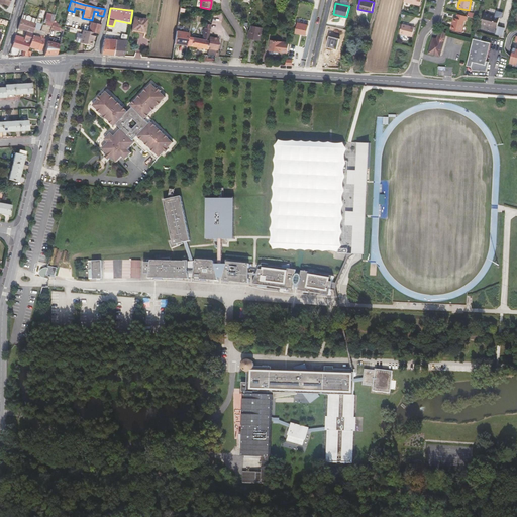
[(485,13),(482,24),(497,28),(495,34),(501,35),(503,27),(497,26),(499,17),(500,18),(501,12),(499,11),(498,13),(496,13),(495,16),(485,13)]
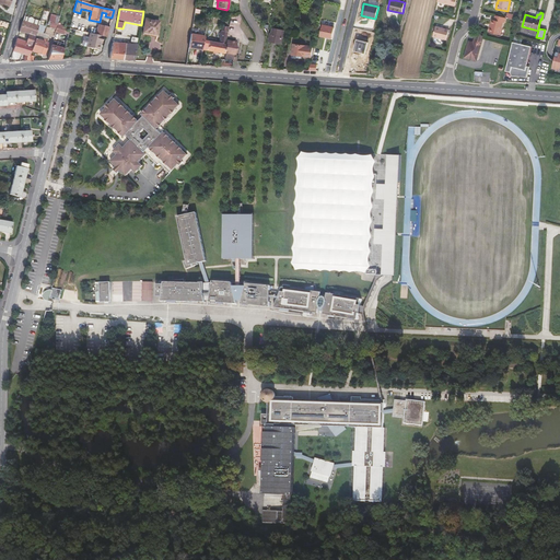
[(23,21),(38,25),(39,25),(41,21),(24,15),(23,21)]
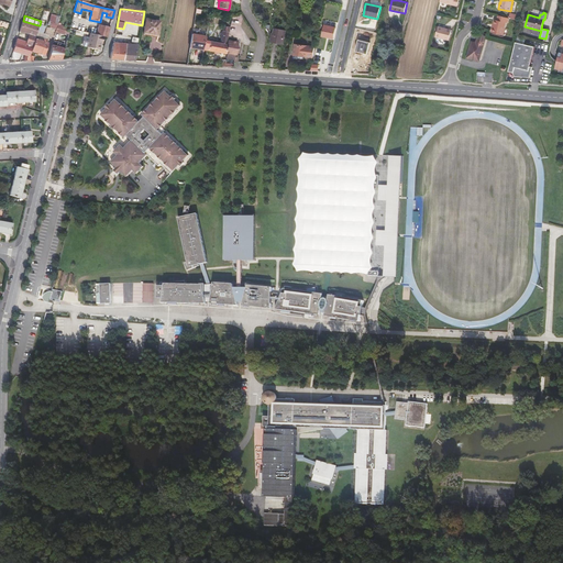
[(494,20),(490,33),(501,36),(505,23),(507,24),(508,18),(497,15),(495,21),(494,20)]
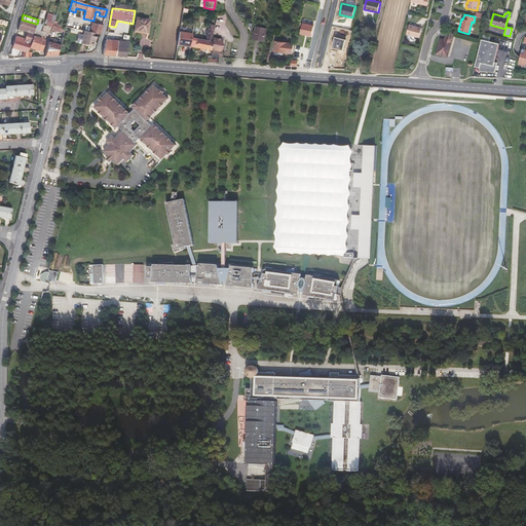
[(137,17),(135,31),(147,33),(150,21),(137,17)]
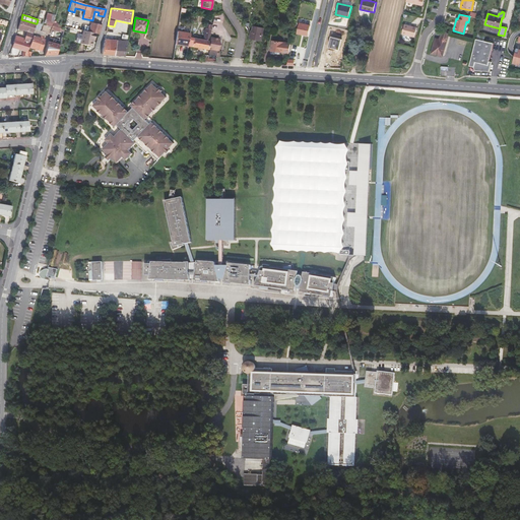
[(33,36),(33,34),(35,29),(36,23),(21,19),(17,29),(26,33),(22,42),(17,40),(18,37),(15,36),(14,39),(12,47),(23,51),(21,57),(25,57),(27,51),(28,47),(33,36)]
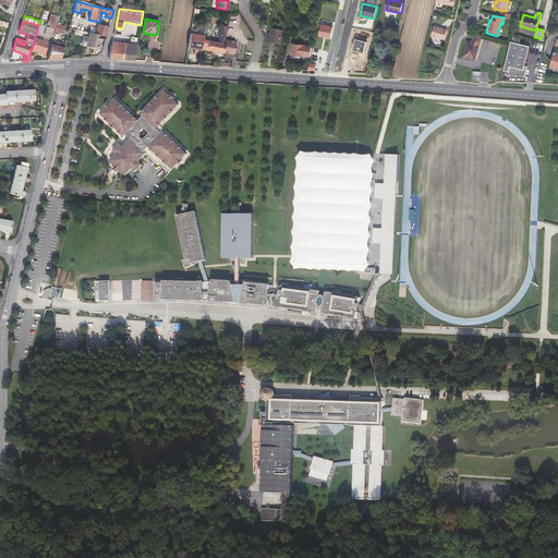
[(97,24),(95,34),(102,36),(104,36),(107,37),(109,27),(97,24)]
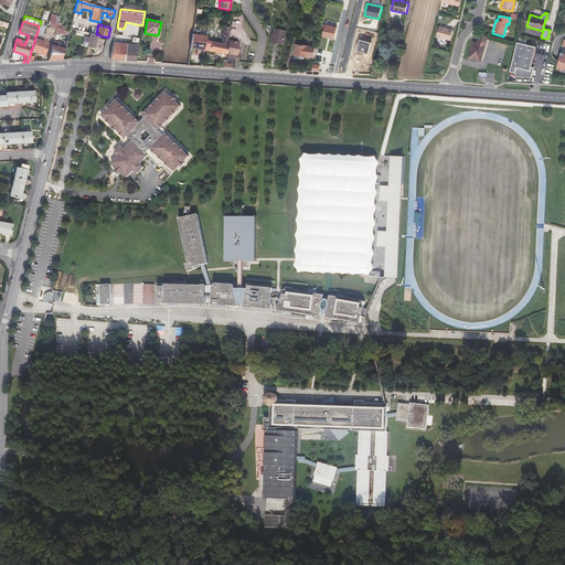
[(326,24),(322,36),(334,39),(337,28),(326,24)]
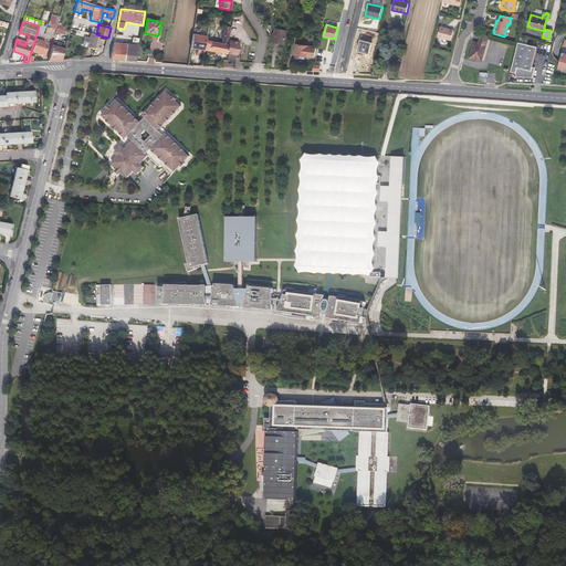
[(44,34),(48,34),(54,37),(55,32),(56,30),(46,27),(44,34)]
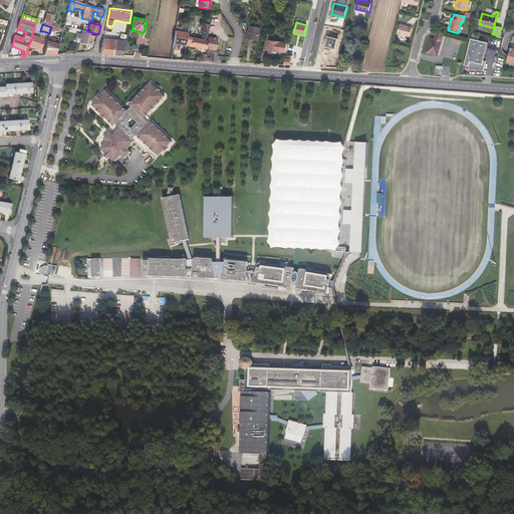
[(214,53),(215,51),(216,42),(213,41),(208,40),(209,30),(209,29),(210,24),(204,24),(203,29),(202,29),(201,39),(188,37),(188,33),(176,30),(173,44),(207,50),(207,54),(214,55),(214,53)]
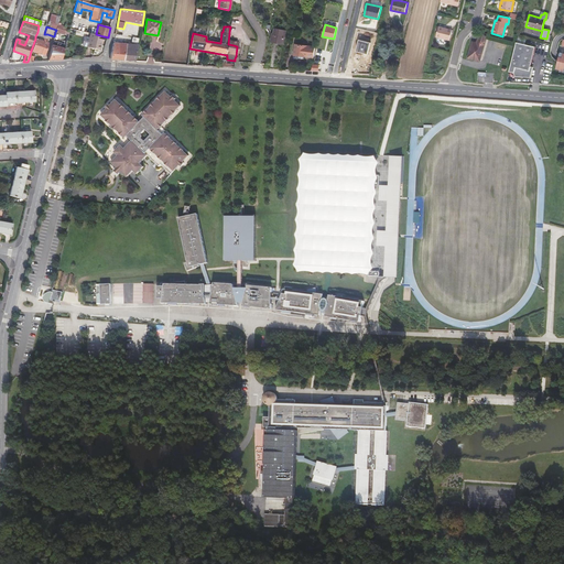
[(436,36),(449,40),(452,30),(438,26),(436,36)]
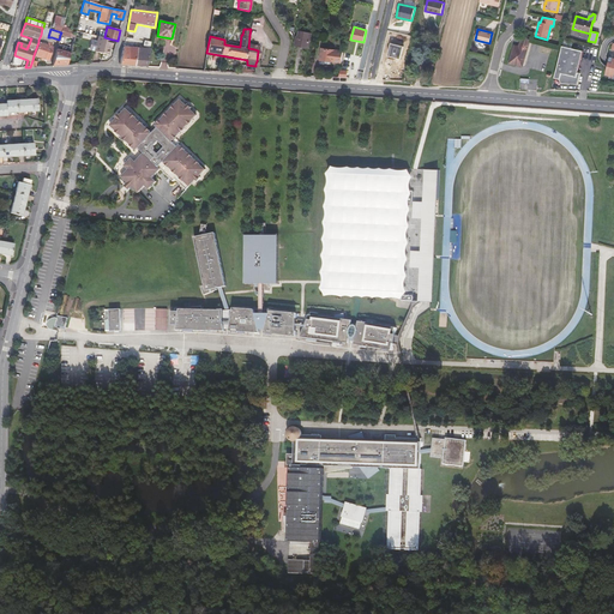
[(300,31),(299,37),(296,37),(295,46),(309,48),(312,34),(300,31)]
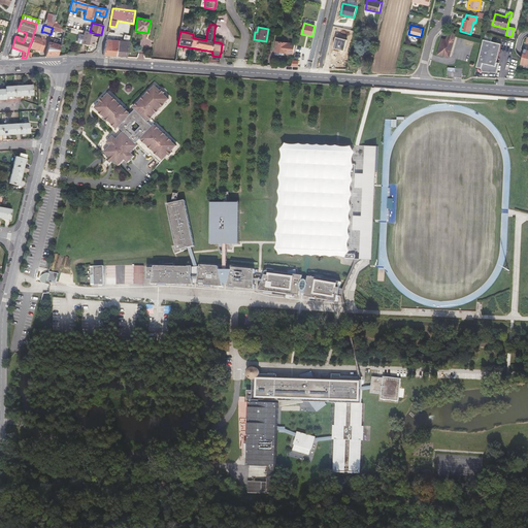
[(43,37),(44,32),(41,32),(40,31),(35,30),(33,34),(33,36),(41,39),(41,37),(43,37)]
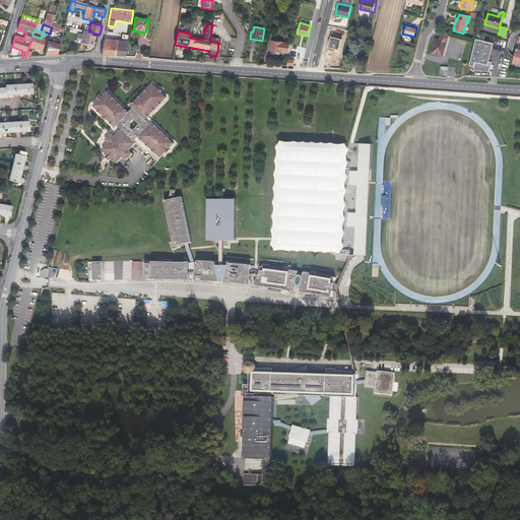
[(432,54),(444,57),(449,36),(449,35),(450,33),(442,30),(440,39),(436,38),(432,54)]
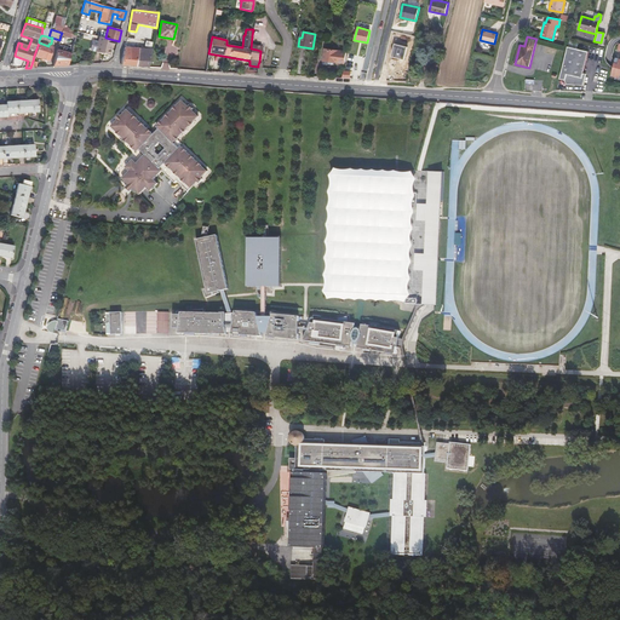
[(113,47),(114,40),(105,38),(102,38),(97,52),(110,56),(113,47)]
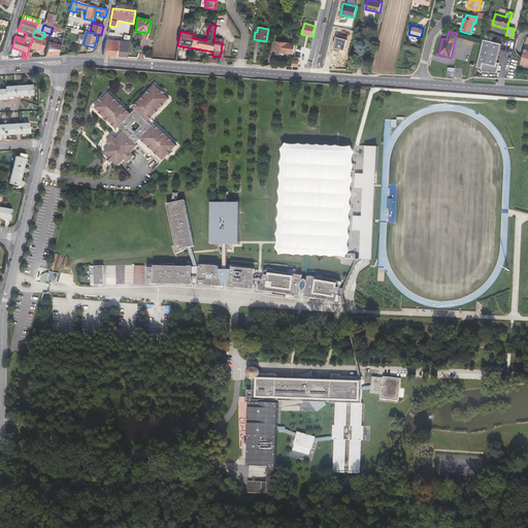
[(45,40),(41,39),(33,36),(29,47),(35,50),(38,51),(42,52),(45,40)]
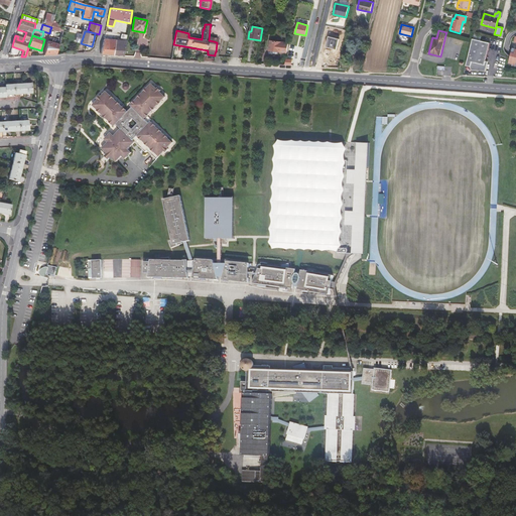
[(340,38),(330,35),(327,46),(337,49),(340,38)]
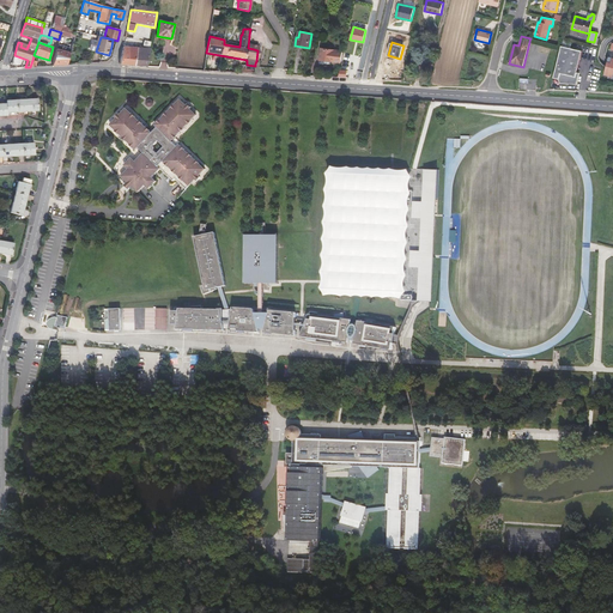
[(64,50),(56,49),(52,66),(60,65),(67,65),(72,46),(66,44),(64,50)]
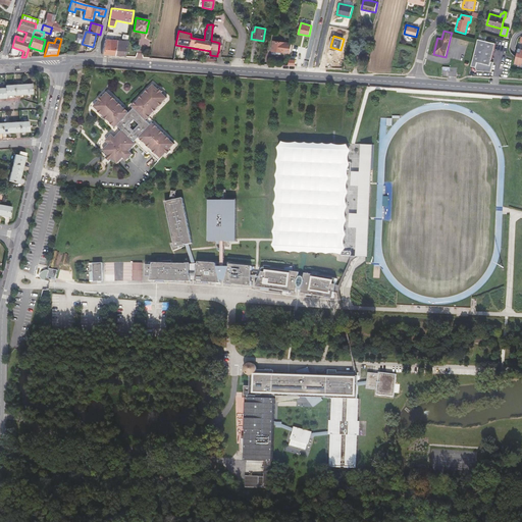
[(496,44),(478,39),(477,42),(471,66),(476,67),(476,68),(477,70),(478,71),(491,71),(493,62),(491,61),(496,44)]
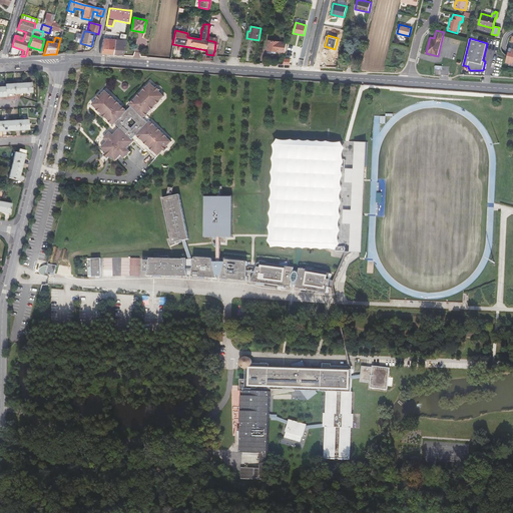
[(115,40),(103,39),(100,54),(112,55),(115,40)]
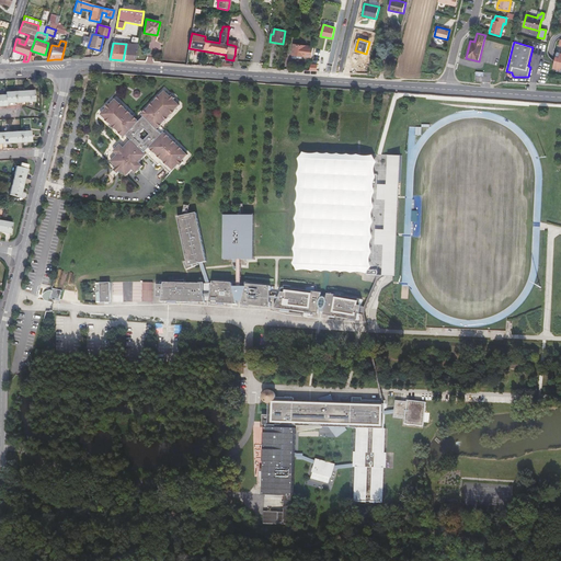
[(137,45),(126,44),(123,60),(124,60),(128,60),(134,61),(137,45)]
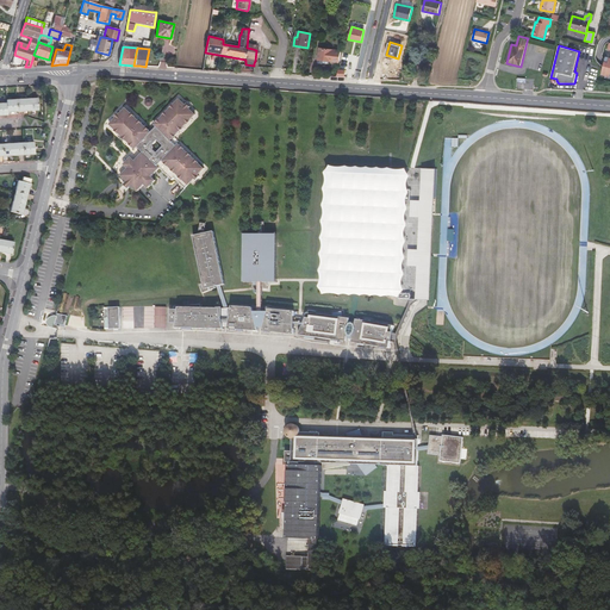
[(319,48),(317,60),(329,61),(340,63),(341,50),(319,48)]
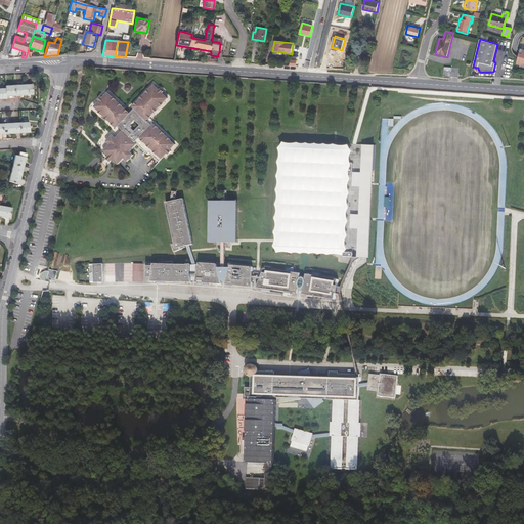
[(14,95),(19,95),(33,95),(32,84),(5,86),(5,88),(0,88),(0,98),(6,98),(6,96),(14,95)]
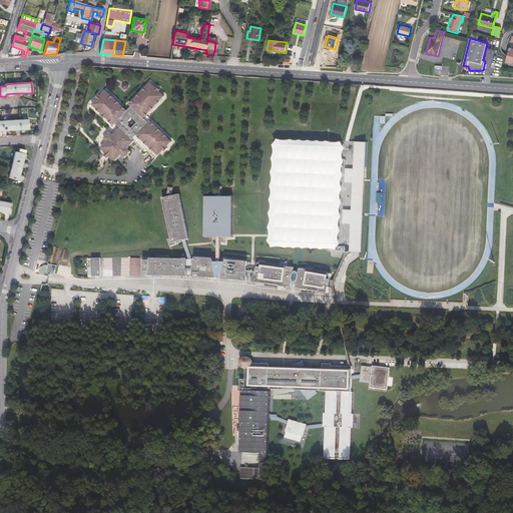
[(108,142),(102,148),(107,153),(106,154),(110,158),(111,157),(116,161),(121,155),(125,158),(131,152),(128,149),(134,141),(145,151),(147,150),(156,158),(164,150),(165,151),(169,148),(167,147),(172,141),(161,131),(162,131),(159,127),(158,128),(150,121),(149,123),(144,118),(151,110),(152,111),(155,107),(164,96),(162,94),(159,91),(160,90),(157,87),(156,88),(150,83),(140,93),(139,93),(137,96),(137,97),(130,105),(132,106),(127,111),(120,105),(120,103),(117,100),(116,101),(105,91),(100,96),(99,95),(96,98),(97,100),(92,105),(103,115),(102,116),(106,119),(106,118),(114,125),(115,124),(120,128),(114,136),(110,133),(104,139),(108,142)]
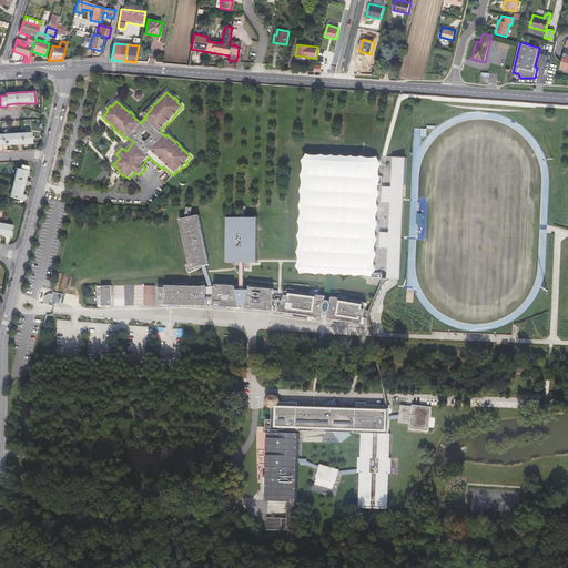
[(31,132),(0,133),(0,144),(32,143),(31,132)]
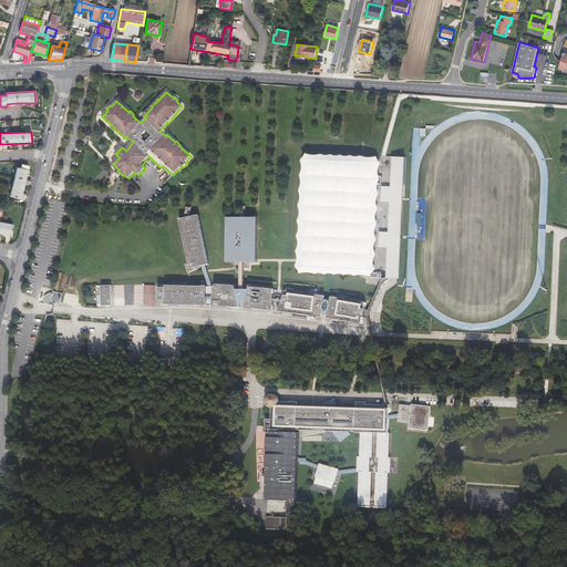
[(302,160),(301,161),(301,162),(301,163),(302,164),(302,165),(302,166),(302,167),(302,168),(302,171),(301,172),(301,173),(301,174),(300,175),(300,176),(300,177),(301,178),(301,181),(302,182),(302,183),(301,183),(301,184),(301,185),(301,186),(301,187),(301,188),(300,189),(300,191),(299,191),(300,192),(300,193),(300,194),(301,195),(301,196),(301,197),(301,198),(301,199),(301,200),(300,202),(300,203),(299,205),(299,206),(299,207),(299,208),(300,208),(300,209),(300,210),(301,212),(301,213),(301,214),(300,215),(300,216),(300,217),(300,218),(299,219),(299,220),(298,222),(298,223),(299,223),(299,224),(299,225),(300,226),(300,228),(300,229),(300,230),(300,232),(299,233),(299,234),(299,235),(298,236),(298,237),(298,238),(298,239),(299,240),(299,241),(299,243),(299,244),(299,245),(299,246),(299,247),(299,248),(298,249),(298,250),(297,251),(297,253),(298,253),(298,255),(298,256),(299,257),(299,258),(299,259),(299,260),(299,261),(298,263),(298,264),(298,265),(297,266),(296,267),(297,268),(298,268),(298,269),(299,269),(299,270),(299,271),(300,271),(300,272),(300,274),(300,275),(301,275),(302,274),(305,274),(306,274),(308,274),(309,274),(310,274),(313,274),(316,275),(317,275),(318,275),(319,275),(320,274),(321,274),(323,274),(323,275),(326,275),(327,276),(327,275),(328,275),(330,275),(332,275),(334,275),(336,276),(337,276),(339,275),(340,275),(341,275),(342,275),(344,276),(346,276),(348,276),(349,275),(350,275),(351,275),(352,276),(353,276),(354,276),(356,277),(358,276),(360,276),(361,276),(362,276),(364,276),(367,276),(369,276),(370,277),(371,277),(372,277),(372,276),(372,275),(373,274),(373,272),(374,272),(375,271),(377,270),(377,269),(375,267),(374,266),(374,265),(374,263),(374,260),(375,259),(375,258),(375,257),(377,256),(378,255),(377,255),(377,254),(375,253),(375,251),(375,250),(375,248),(375,247),(375,246),(375,245),(375,244),(377,243),(377,241),(378,240),(378,239),(377,238),(377,236),(375,235),(375,234),(375,233),(375,232),(375,230),(377,229),(377,227),(378,226),(379,225),(378,224),(378,223),(378,222),(377,220),(377,219),(377,217),(377,215),(377,214),(378,213),(378,212),(379,210),(379,209),(379,208),(378,207),(378,205),(378,204),(377,203),(377,202),(378,200),(378,199),(378,197),(379,196),(379,195),(380,195),(380,194),(379,193),(379,191),(378,189),(378,187),(378,186),(378,185),(378,184),(379,183),(379,182),(380,181),(380,179),(381,179),(381,178),(380,178),(380,177),(379,176),(379,175),(379,174),(379,173),(379,172),(379,169),(379,168),(379,167),(380,166),(380,165),(381,164),(380,163),(380,162),(379,161),(378,160),(378,157),(377,156),(377,157),(375,157),(374,157),(372,157),(371,158),(370,157),(369,157),(368,157),(367,157),(366,157),(363,157),(362,157),(361,156),(360,156),(359,156),(358,157),(357,157),(356,157),(354,156),(353,156),(352,156),(351,156),(350,156),(349,156),(348,156),(347,156),(346,156),(344,156),(343,156),(342,156),(341,155),(340,156),(339,156),(338,156),(337,156),(336,156),(334,156),(333,155),(332,155),(331,155),(330,155),(328,156),(327,155),(326,155),(325,155),(323,155),(322,155),(321,154),(320,155),(319,155),(318,155),(317,155),(316,155),(313,155),(311,155),(310,155),(309,155),(308,154),(307,154),(306,154),(306,155),(305,156),(303,157),(303,158),(302,160)]
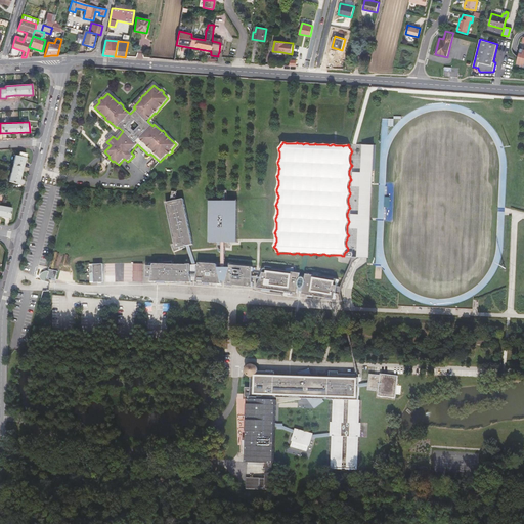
[(375,145),(362,145),(361,172),(353,172),(353,186),(360,187),(359,215),(351,214),(351,228),(359,229),(357,257),(369,258),(375,145)]
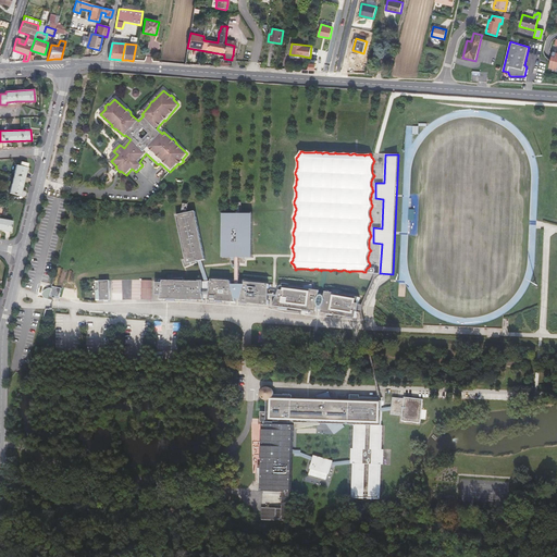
[(21,161),(20,165),(16,164),(9,193),(20,196),(28,163),(21,161)]
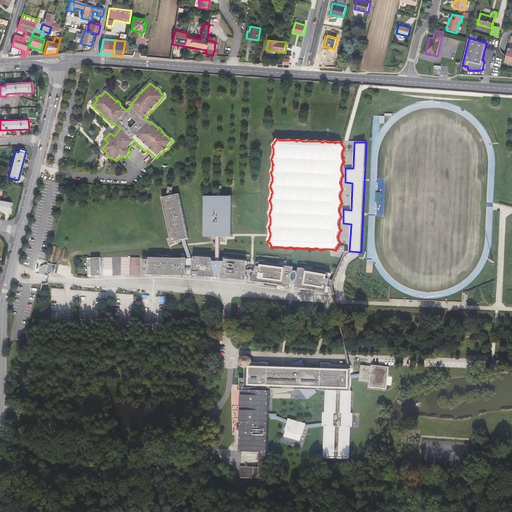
[(179,194),(162,197),(170,238),(169,239),(171,246),(182,242),(181,240),(182,240),(185,240),(189,239),(179,194)]
